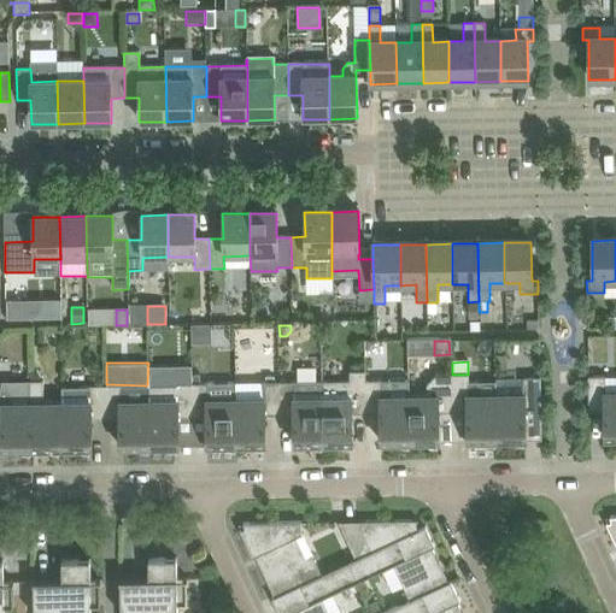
[(192,384),(192,364),(150,365),(150,385),(192,384)]
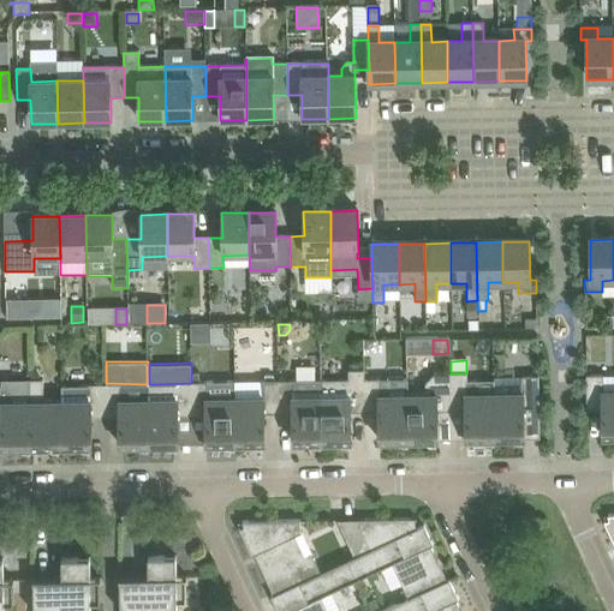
[(30,381),(41,381),(41,378),(37,370),(30,370),(30,381)]
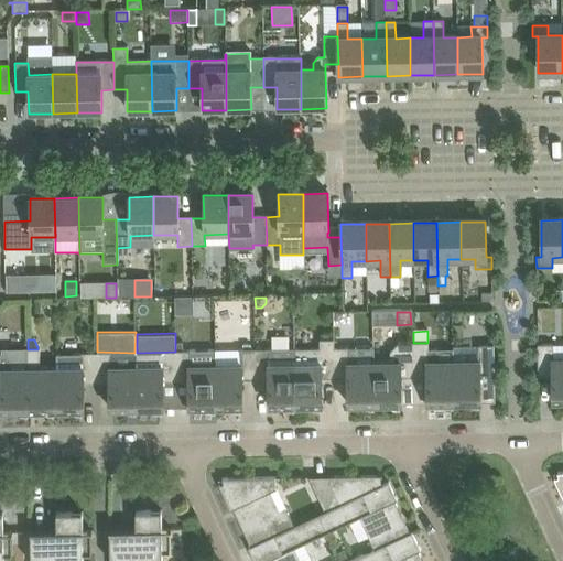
[(294,351),(294,365),(295,407),(301,407),(320,410),(321,409),(320,409),(321,407),(322,407),(321,379),(334,379),(334,349),(334,341),(318,341),(320,349),(294,351)]
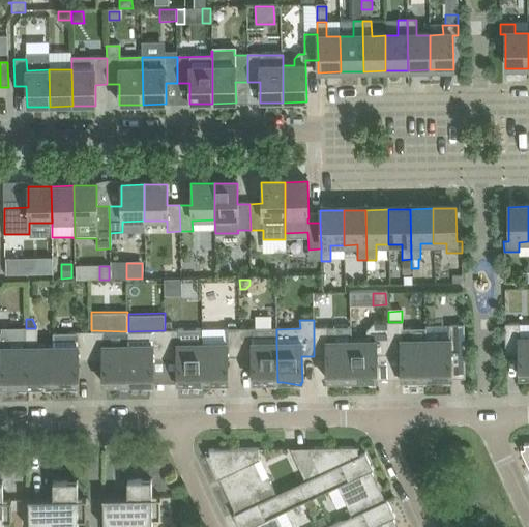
[(366,341),(351,342),(352,381),(357,381),(375,384),(376,383),(375,383),(375,381),(377,381),(376,355),(388,355),(388,323),(375,322),(366,331),(366,341)]
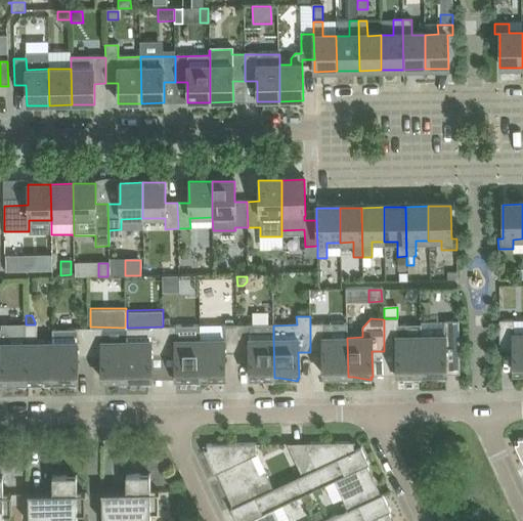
[(397,319),(384,319),(384,351),(396,351),(397,376),(402,376),(421,379),(421,378),(421,376),(422,376),(421,336),(406,337),(406,327),(397,327),(397,319)]
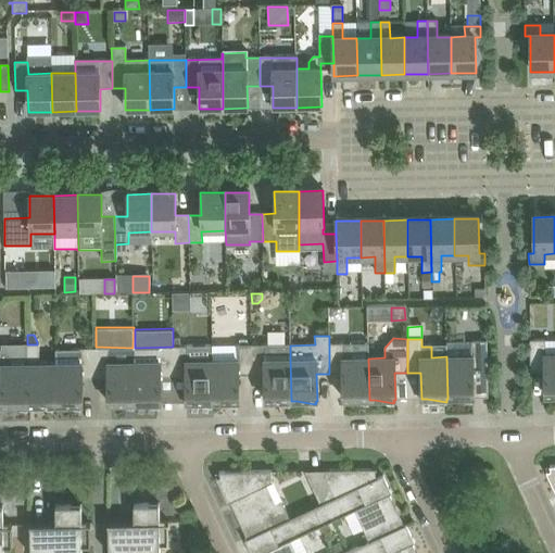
[(554,354),(545,355),(545,340),(530,341),(530,371),(544,371),(544,397),(551,397),(554,397),(554,354)]
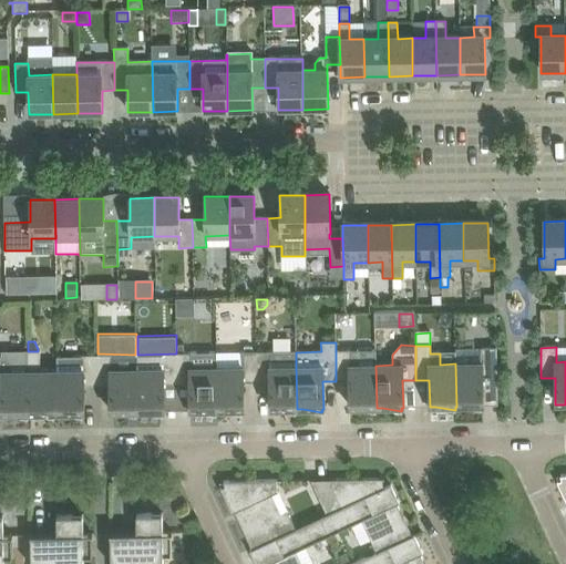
[(496,379),(496,348),(481,349),(481,363),(455,363),(456,407),(462,407),(481,410),(482,408),(481,408),(481,406),(483,406),(482,379),(496,379)]
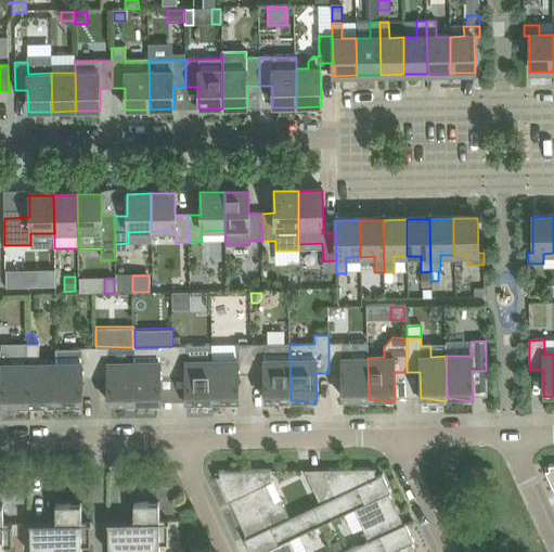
[(56,405),(55,363),(39,363),(38,344),(37,344),(27,344),(26,344),(26,345),(26,363),(27,363),(28,406),(29,406),(29,402),(35,402),(35,403),(34,403),(34,406),(53,409),(53,407),(52,407),(53,405),(56,405)]
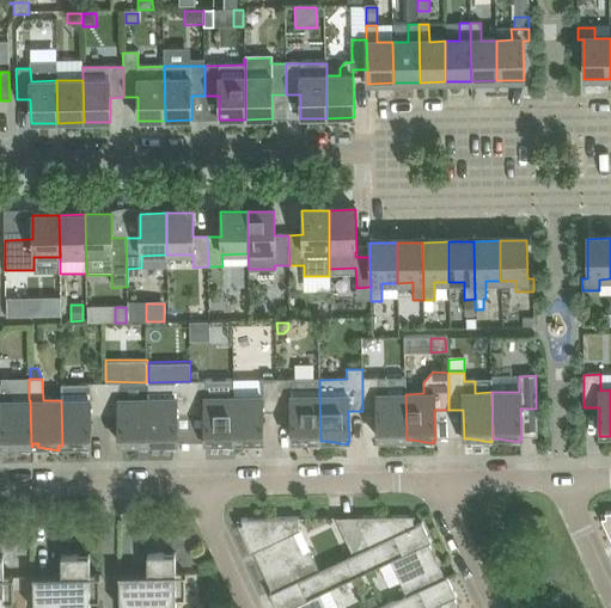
[(407,440),(405,394),(378,394),(378,379),(362,379),(362,411),(377,411),(378,440),(384,440),(405,443),(405,442),(405,440),(407,440)]
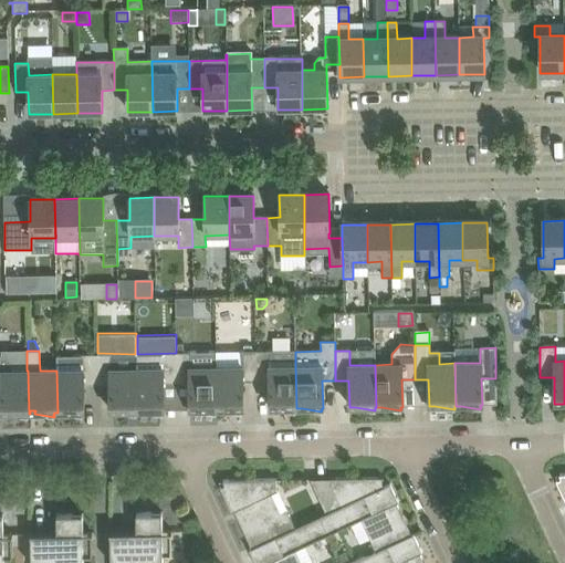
[(28,414),(29,414),(28,371),(27,371),(27,352),(1,352),(1,357),(0,357),(0,386),(1,387),(2,414),(8,414),(28,417),(28,416),(28,414)]
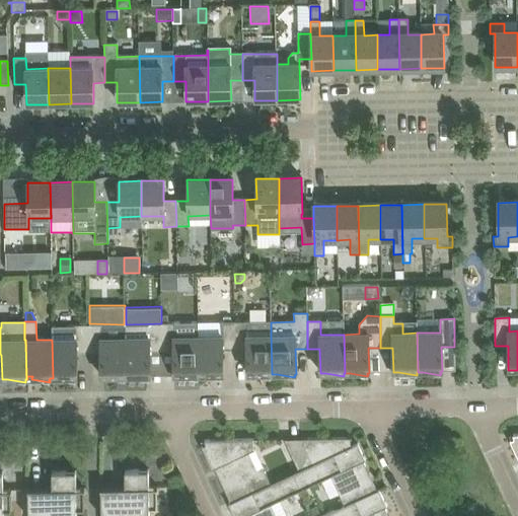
[(221,337),(198,337),(199,376),(204,376),(221,379),(222,377),(221,377),(221,375),(223,375),(222,351),(234,350),(234,322),(221,323),(221,337)]
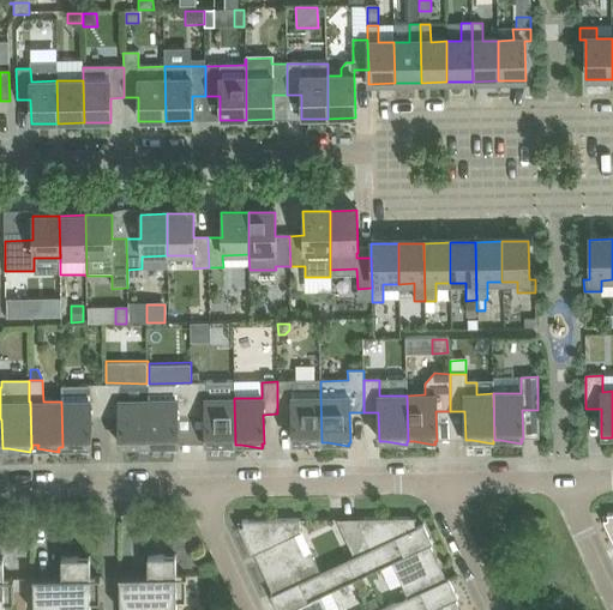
[(322,442),(320,397),(320,381),(277,381),(277,414),(292,414),(293,444),(299,444),(320,447),(320,446),(320,445),(320,442),(322,442)]
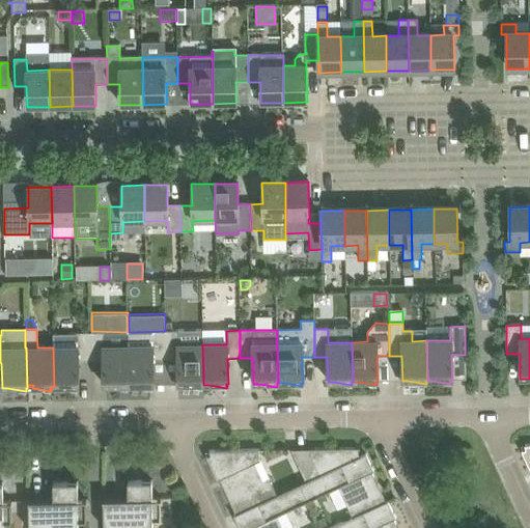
[(202,331),(165,332),(165,360),(177,360),(178,385),(184,385),(202,388),(202,387),(202,385),(203,385),(202,344),(202,331)]
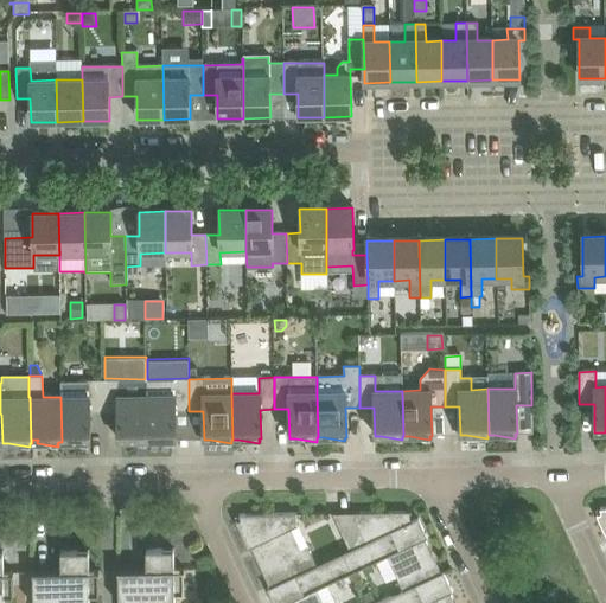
[(146,382),(147,441),(153,441),(173,444),(174,443),(173,443),(174,440),(176,440),(174,411),(189,411),(189,379),(173,379),(173,380),(146,382)]
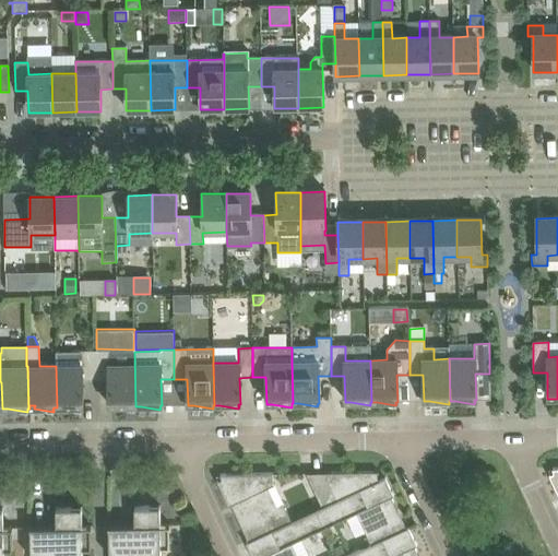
[(56,353),(56,366),(57,407),(62,407),(81,411),(82,410),(81,410),(82,407),(83,407),(82,380),(95,380),(95,351),(81,351),(81,353),(56,353)]
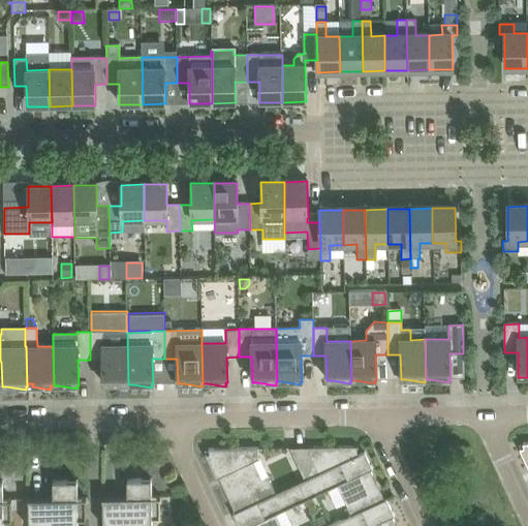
[(127,384),(128,384),(127,333),(103,333),(103,332),(90,332),(90,360),(102,360),(103,384),(109,384),(127,388),(127,387),(127,384)]
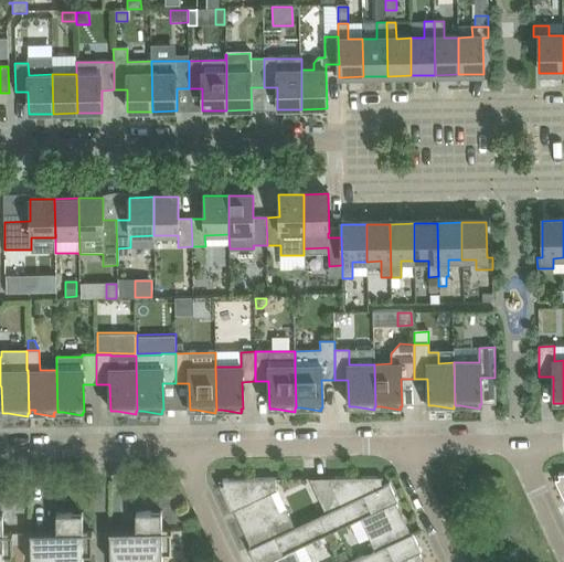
[(556,480),(554,480),(563,500),(563,475),(559,475),(559,477),(559,479),(556,480)]
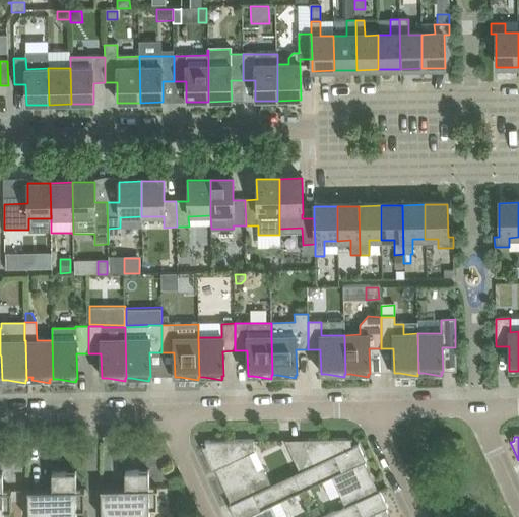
[(301,472),(294,475),(301,492),(331,478),(345,508),(371,496),(366,487),(371,485),(367,477),(370,475),(364,463),(366,462),(359,445),(352,448),(351,445),(351,441),(352,441),(352,440),(305,441),(305,447),(314,466),(301,472)]
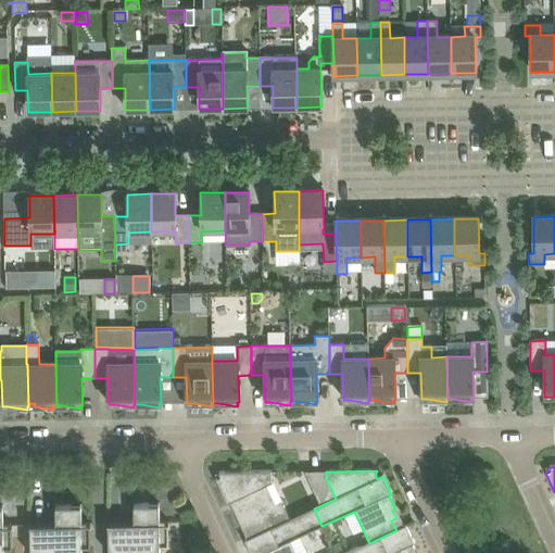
[(326,478),(326,472),(320,472),(320,474),(310,479),(322,505),(336,499),(326,478)]
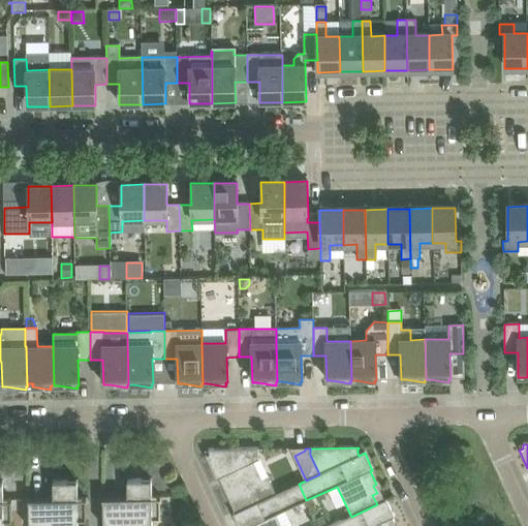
[(235,514),(275,494),(268,477),(262,481),(254,462),(259,460),(258,457),(258,450),(209,451),(208,452),(209,452),(209,455),(207,455),(207,454),(205,455),(216,480),(219,478),(221,477),(226,488),(223,489),(235,513),(235,514)]
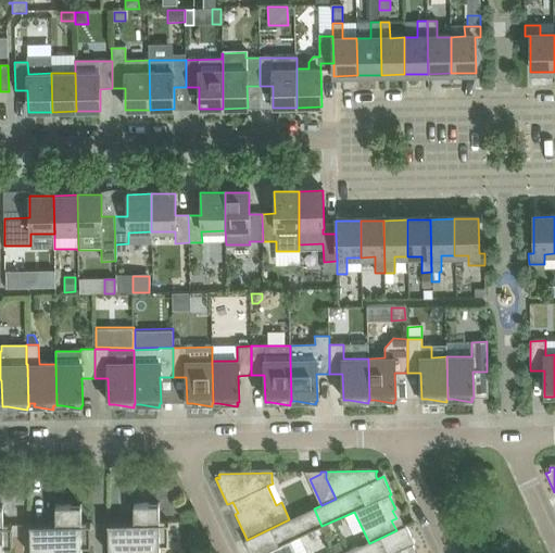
[(160,552),(160,548),(168,548),(168,524),(168,523),(160,523),(159,505),(134,505),(134,523),(108,524),(108,525),(108,552),(160,552)]
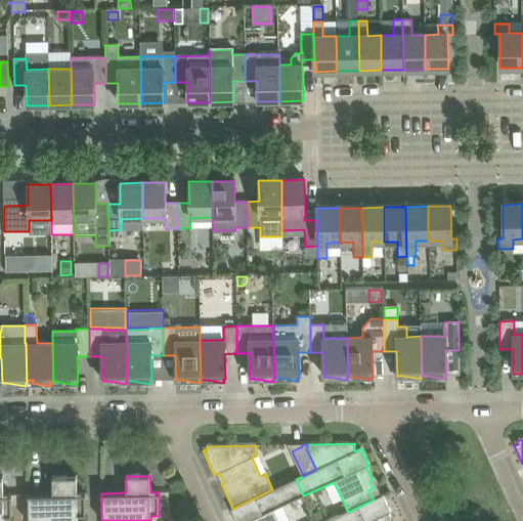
[(52,494),(28,494),(28,495),(28,520),(77,520),(77,517),(85,517),(85,494),(85,493),(77,493),(76,477),(52,477),(52,494)]
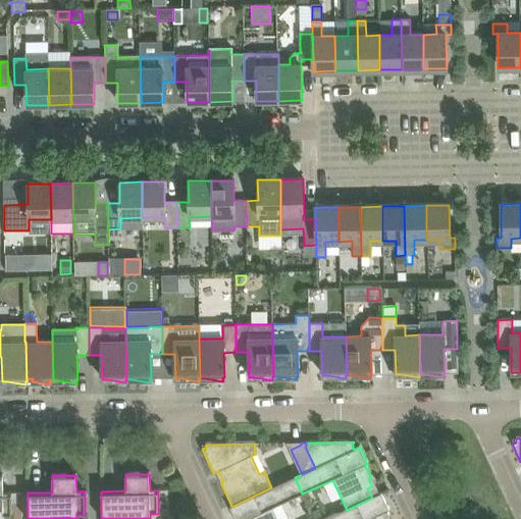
[(3,518),(3,516),(11,516),(11,495),(11,492),(3,494),(2,476),(0,476),(0,518),(3,518)]
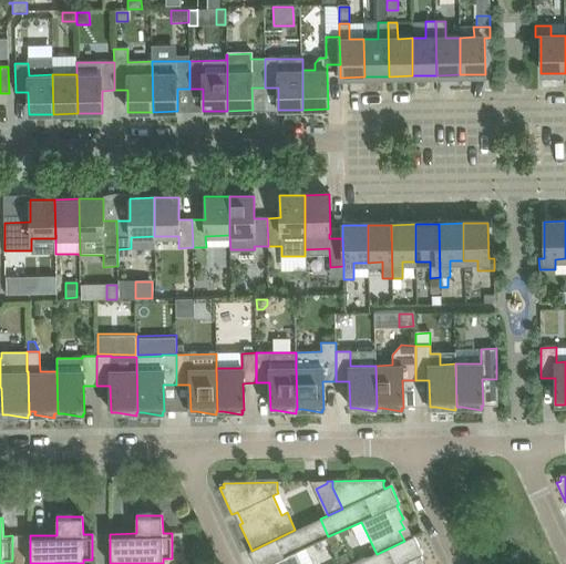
[(251,550),(249,552),(255,563),(301,563),(296,552),(328,536),(320,519),(295,530),(251,551),(251,550)]
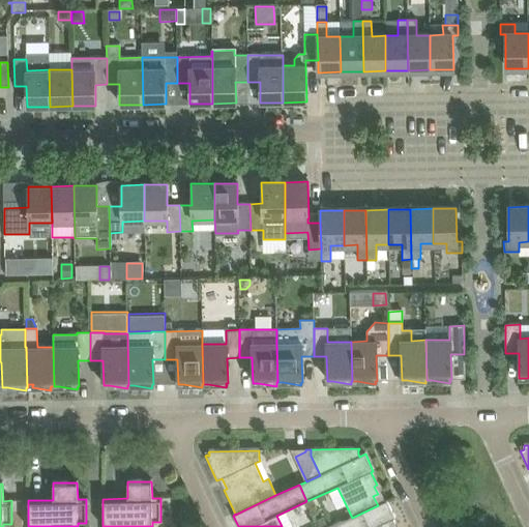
[(395,526),(392,519),(395,518),(388,504),(387,501),(385,502),(378,505),(352,518),(333,526),(395,526)]
